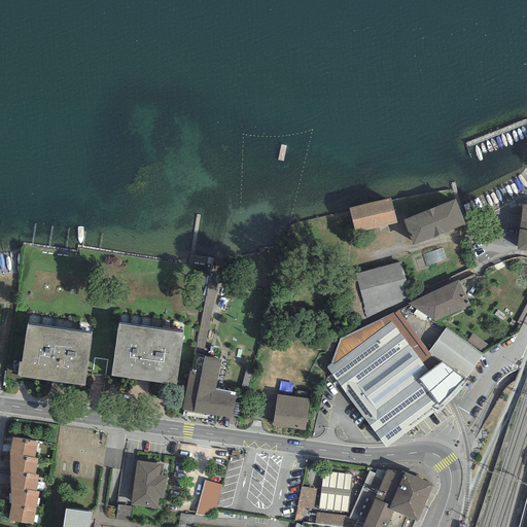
[(456,201),(406,219),(414,240),(463,221),(456,201)]
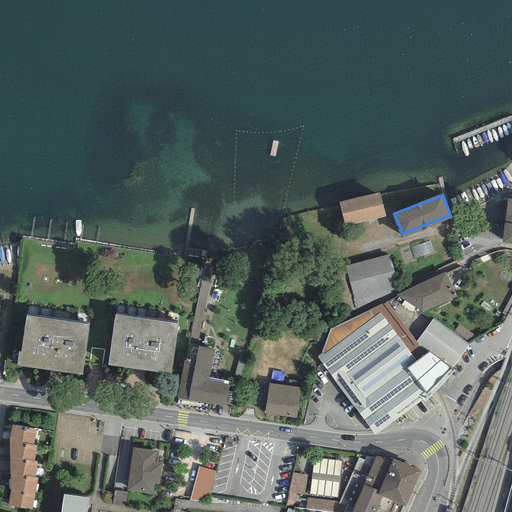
[(342,207),(347,230),(387,220),(382,198),(342,207)]
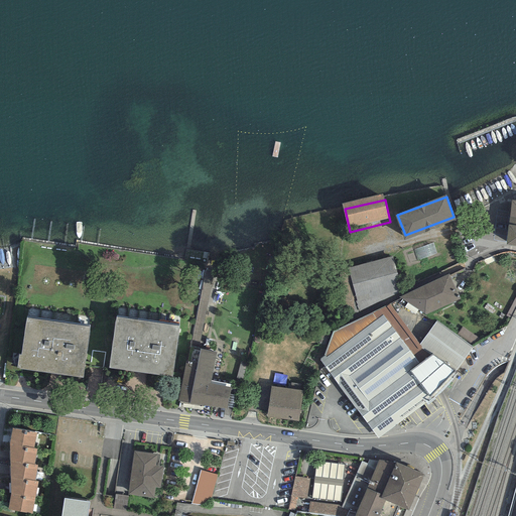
[(515,226),(508,225),(506,245),(515,246),(515,226)]
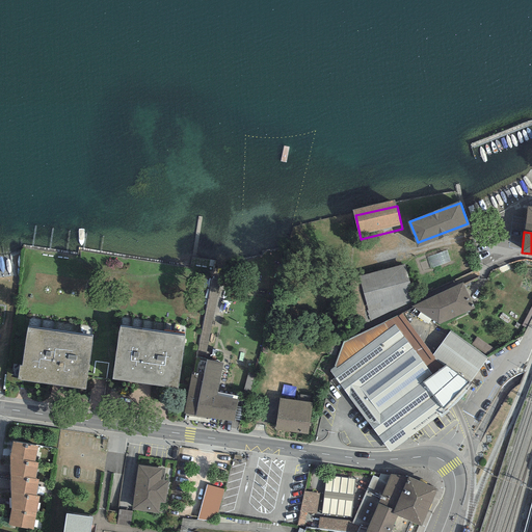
[(404,264),(360,277),(369,322),(415,299),(404,264)]
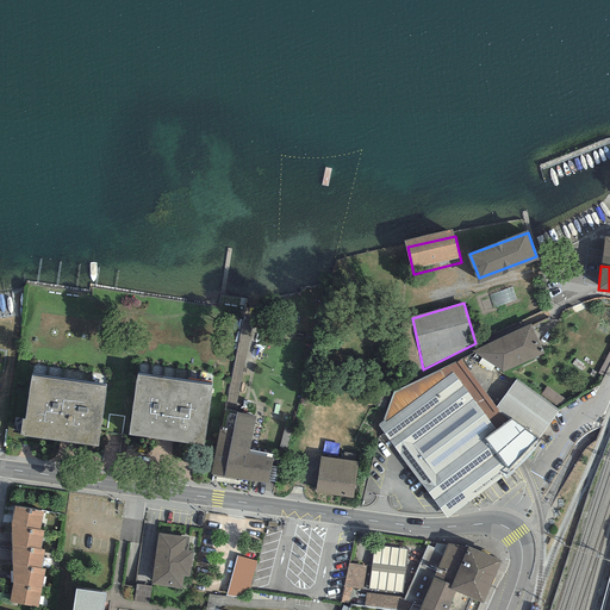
[(531,325),(473,352),(504,372),(545,354),(531,325)]
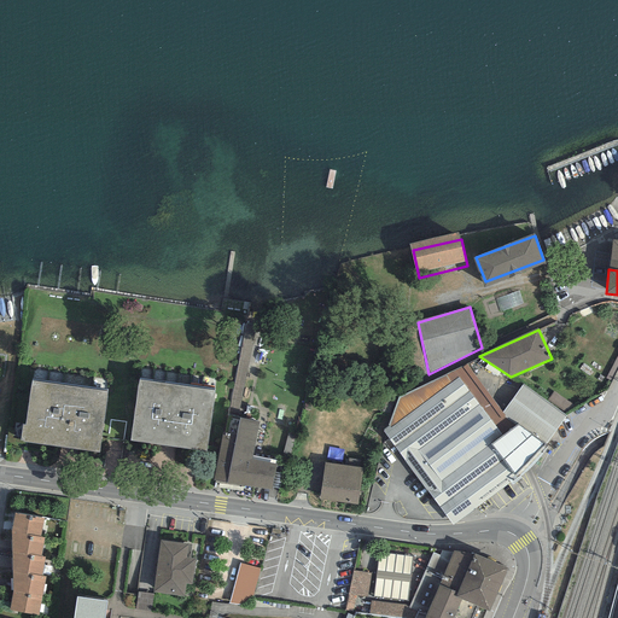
[(398,397),(388,429),(459,377),(503,437),(513,429),(465,365),(398,397)]
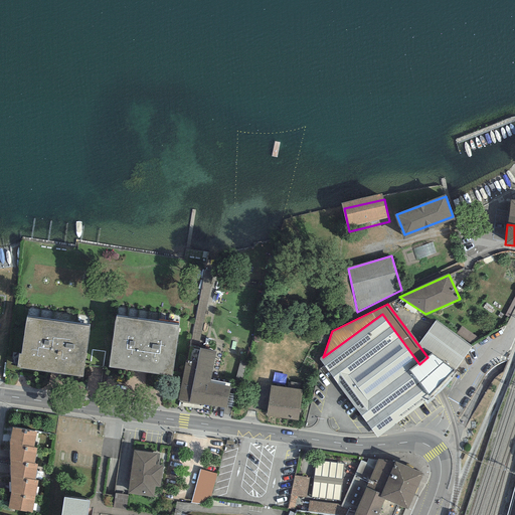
[(419,364),(382,314),(323,357),(319,360),(374,434),(377,438),(432,397),(411,370),(419,364)]
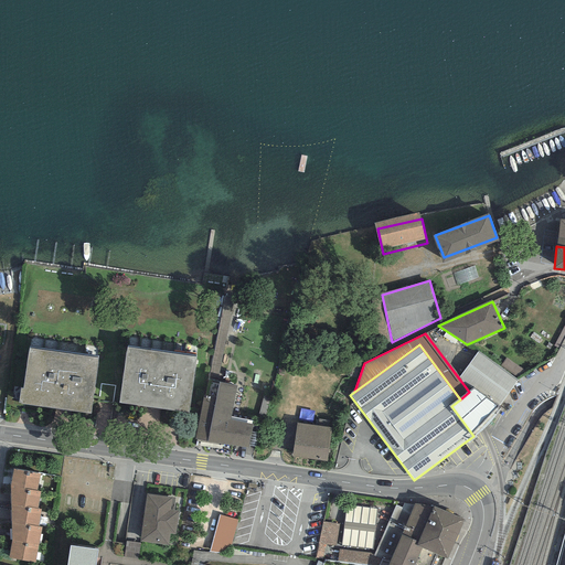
[(98,355),(29,347),(21,402),(91,412),(98,355)]
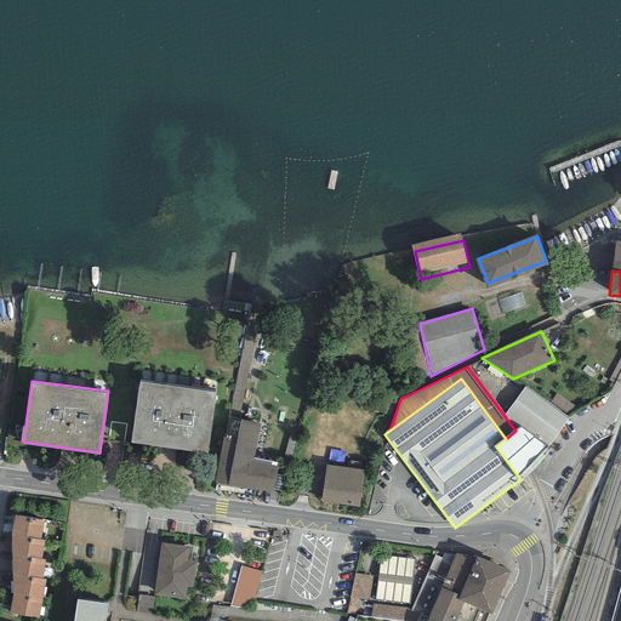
[(217,392),(141,381),(132,443),(209,453),(217,392)]
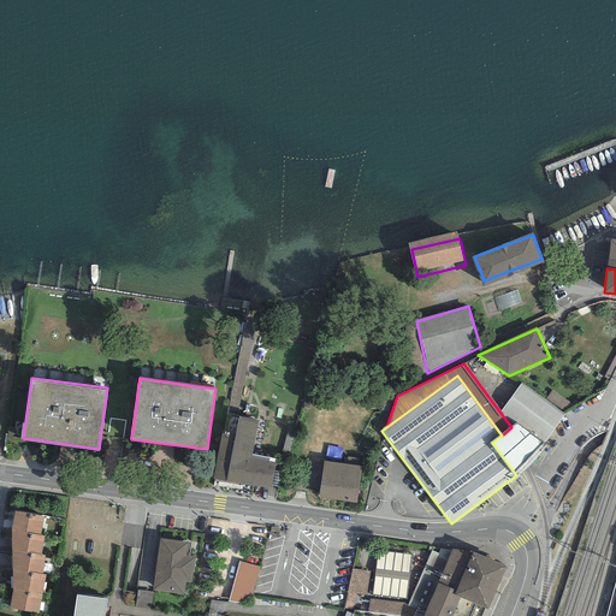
[(564,415),(521,384),(501,412),(503,415),(516,424),(544,444),(564,415)]
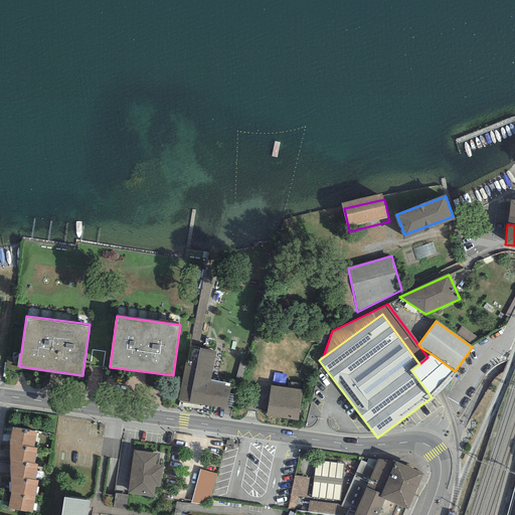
[(216,352),(199,349),(197,363),(185,361),(178,400),(206,405),(211,380),(216,352)]
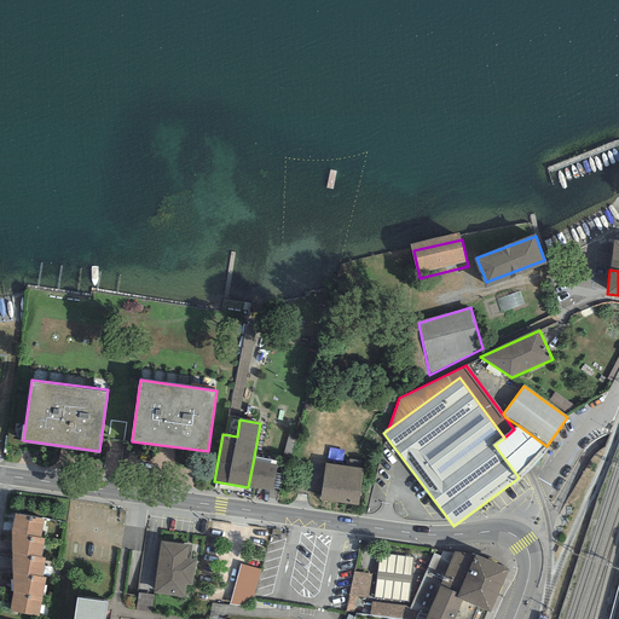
[(547,446),(519,426),(514,429),(504,438),(495,445),(519,478),(528,468),(548,447),(547,446)]
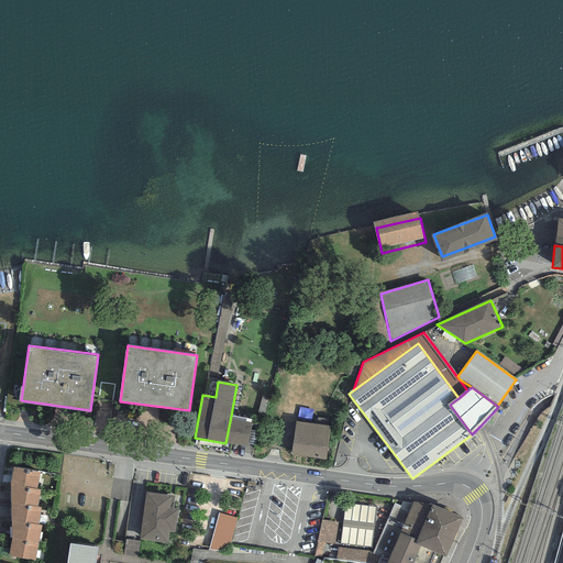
[(253,420),(231,416),(225,443),(247,448),(253,420)]
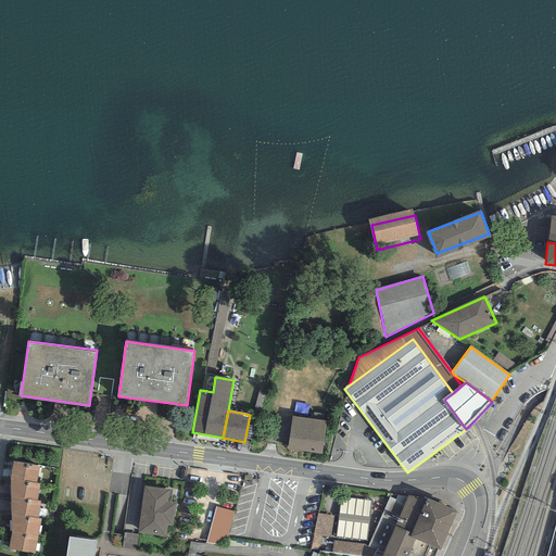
[(327,421),(292,416),(288,450),(323,454),(327,421)]
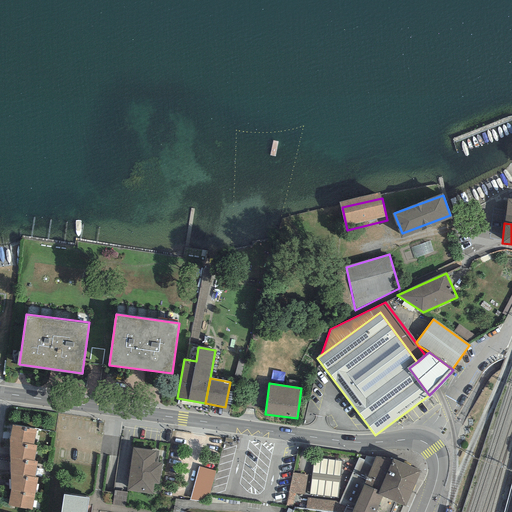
[(36,430),(11,425),(8,441),(33,445),(36,430)]
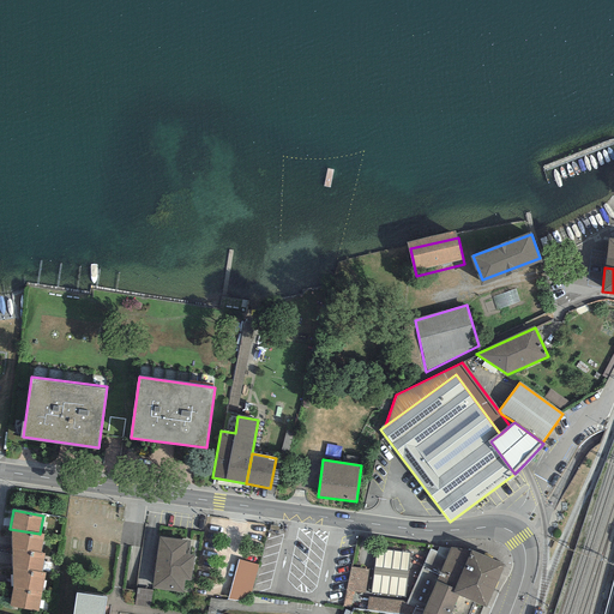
[(43,534),(40,534),(10,529),(12,549),(41,553),(43,534)]
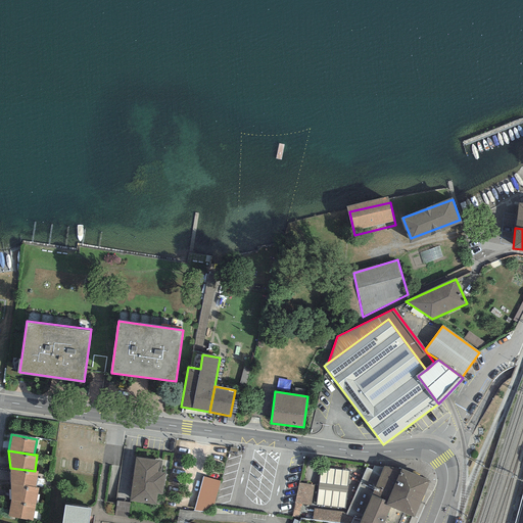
[(159,460),(136,456),(130,500),(155,504),(156,493),(162,493),(165,472),(157,471),(159,460)]
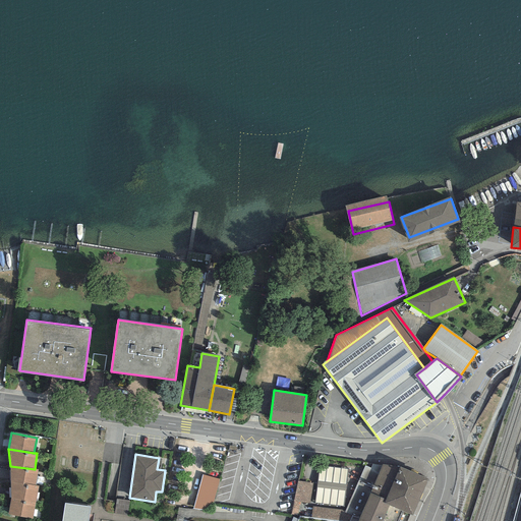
[(370,491),(382,465),(372,463),(371,467),(365,465),(345,511),(352,515),(359,517),(370,491)]
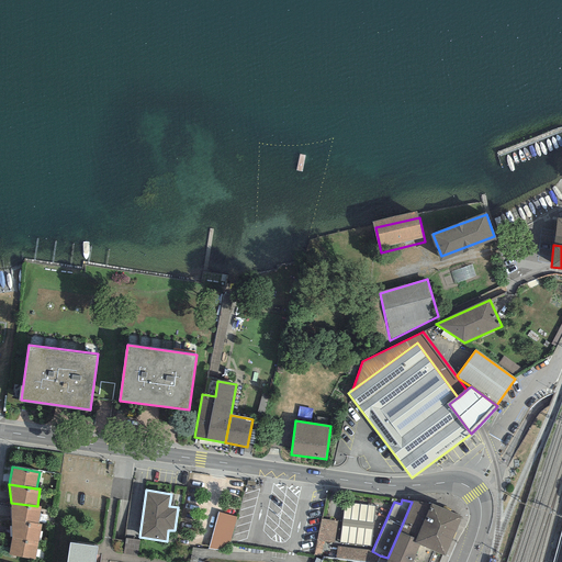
[(461,515),(431,502),(413,499),(412,502),(400,530),(415,537),(414,540),(419,542),(445,553),(459,518),(461,515)]
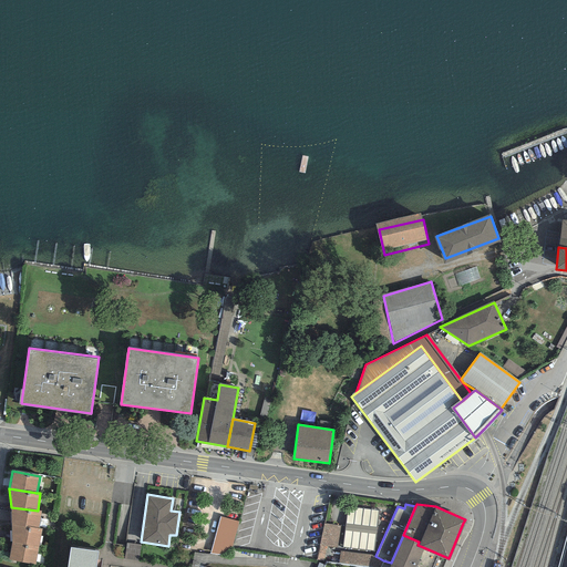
[(42,512),(38,511),(11,507),(11,525),(39,528),(42,512)]
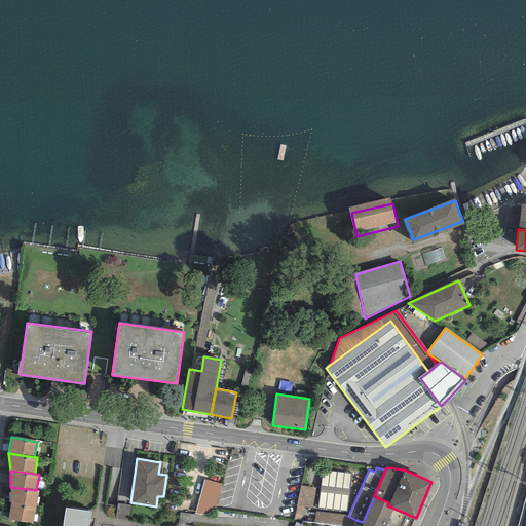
[(222,484),(204,479),(195,514),(214,516),(216,506),(222,484)]
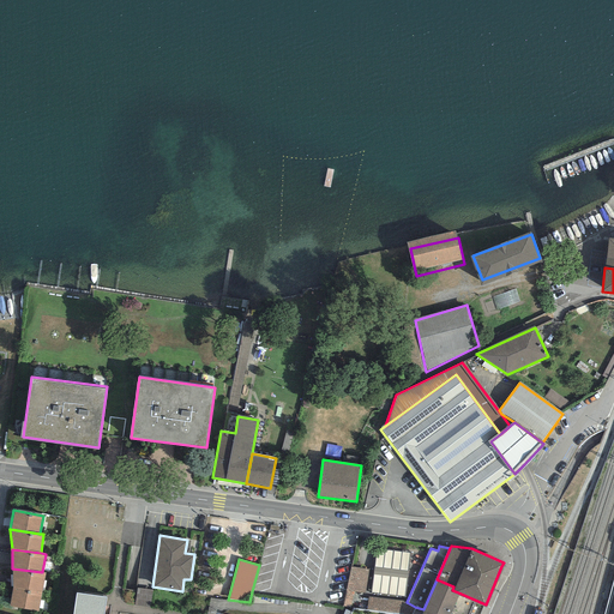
[(363,567),(351,566),(343,606),(351,607),(354,591),(365,594),(368,569),(363,567)]
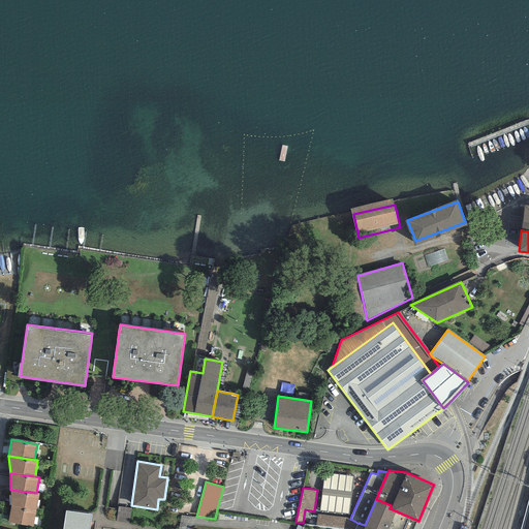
[(39,493),(36,493),(10,490),(10,506),(36,510),(39,493)]
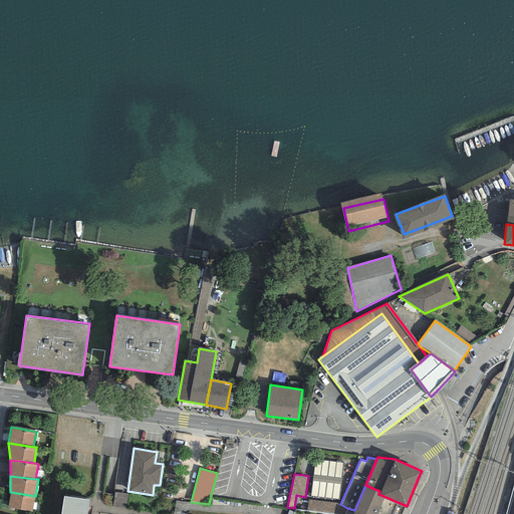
[(353,513),(355,513),(375,513),(383,496),(378,494),(379,491),(365,485),(354,510),(353,513)]
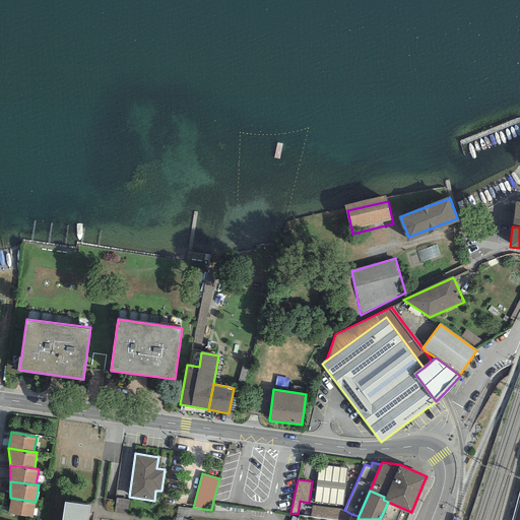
[(33,518),(36,502),(10,498),(8,514),(33,518)]
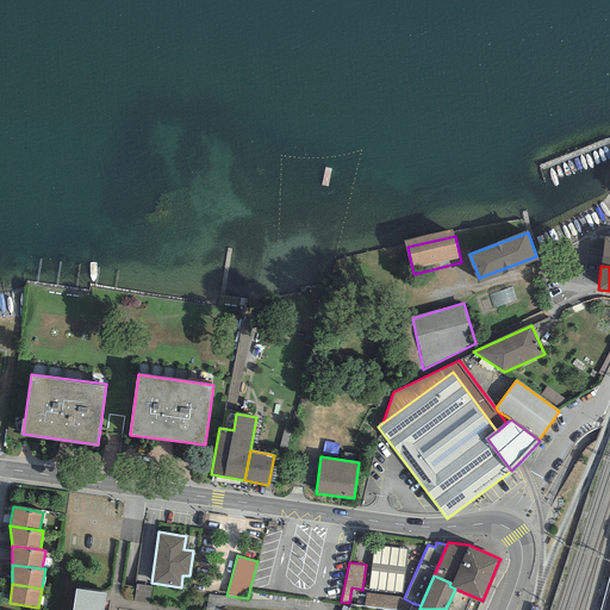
[(103,609),(106,590),(76,586),(72,609),(103,609)]
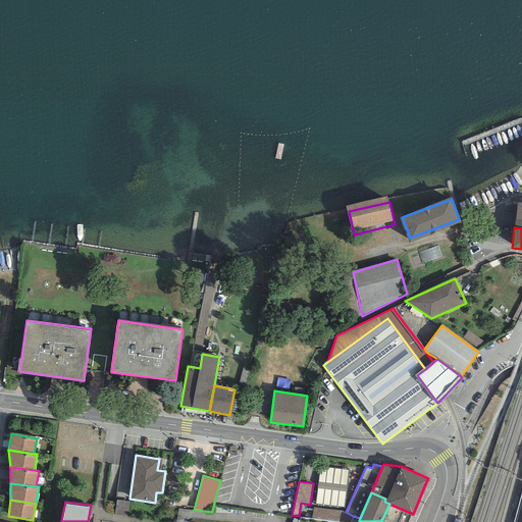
[(346,512),(313,507),(311,518),(348,521),(349,521),(353,516),(346,512)]
